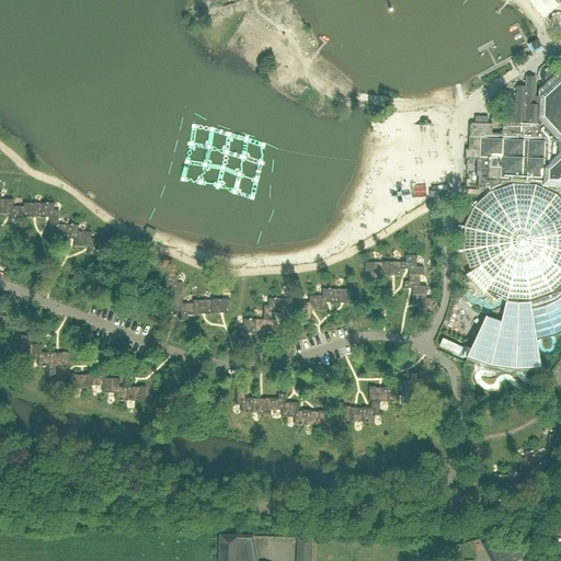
[(533,42),(538,50),(544,47),(539,38),(533,42)]
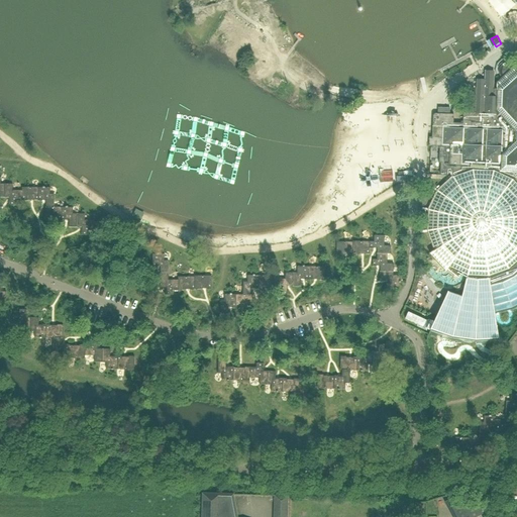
[(516,63),(509,71),(497,82),(497,89),(493,89),(494,72),(490,71),(486,71),(485,80),(477,80),(476,97),(475,113),(462,112),(462,128),(452,127),(453,114),(435,113),(434,114),(433,114),(433,115),(433,116),(432,116),(432,126),(431,137),(429,137),(428,145),(450,146),(450,154),(449,154),(449,166),(460,167),(462,174),(452,178),(437,191),(428,210),(427,231),(433,250),(448,267),(468,275),(461,297),(447,293),(448,292),(447,291),(440,308),(432,304),(428,313),(435,316),(427,333),(460,345),(499,343),(495,317),(513,312),(516,310),(516,63)]
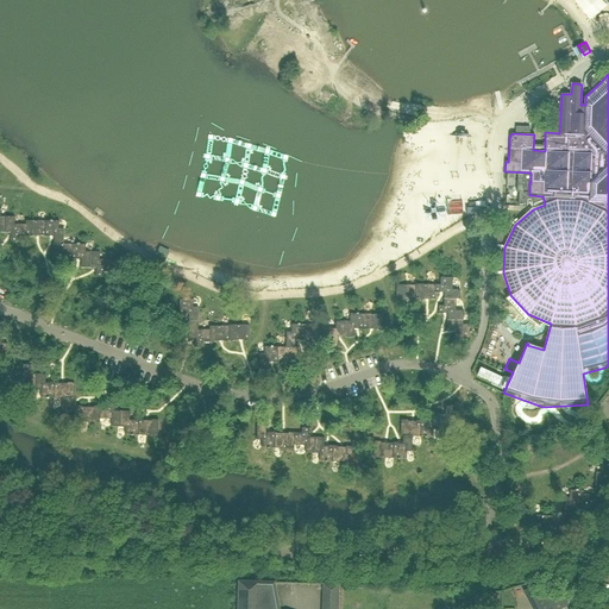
[(0,208),(0,232),(12,233),(12,238),(11,238),(11,243),(19,243),(19,237),(33,237),(33,236),(45,236),(45,237),(50,237),(50,236),(55,236),(55,244),(52,244),(52,261),(60,261),(60,258),(66,258),(66,261),(76,261),(76,259),(81,259),(81,268),(96,268),(96,272),(95,272),(95,277),(104,277),(104,272),(111,271),(111,259),(100,259),(100,252),(86,252),(86,244),(79,244),(76,244),(64,244),(64,228),(60,228),(60,221),(52,221),(52,220),(50,220),(50,221),(26,221),(26,225),(14,225),(14,217),(1,217),(1,209),(0,208)]
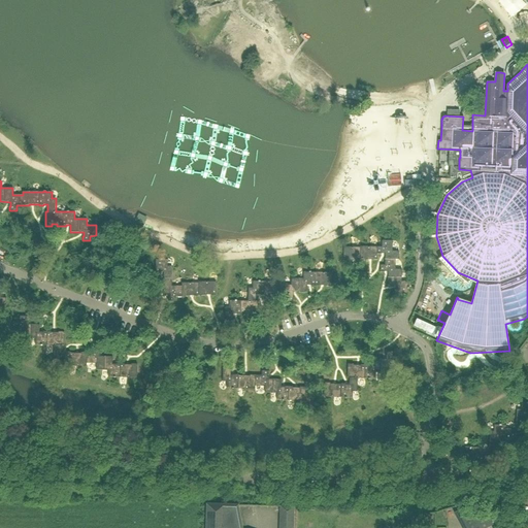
[(392,241),(382,240),(382,248),(360,246),(360,248),(343,248),(343,261),(350,261),(350,260),(355,260),(355,261),(361,261),(366,261),(366,259),(377,260),(377,256),(381,256),(381,255),(385,255),(385,265),(380,265),(380,274),(384,274),(384,272),(388,273),(387,286),(395,286),(395,290),(394,290),(393,294),(407,294),(407,290),(408,290),(408,288),(407,288),(407,282),(401,282),(401,269),(395,269),(395,260),(398,260),(398,252),(392,252),(392,241)]
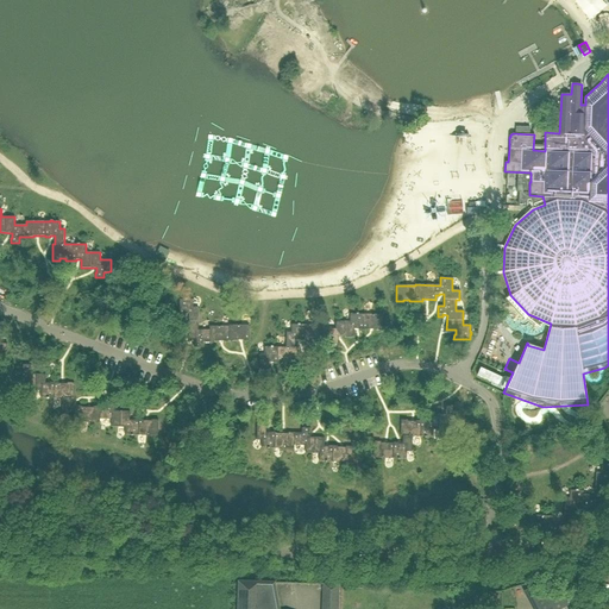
[(187,300),(187,299),(184,299),(184,300),(180,300),(180,315),(184,315),(184,314),(188,314),(188,339),(195,339),(195,343),(194,343),(194,347),(202,347),(202,343),(217,343),(217,341),(223,341),(223,343),(230,343),(230,341),(236,341),(236,340),(249,340),(249,325),(228,325),(228,326),(209,326),(209,330),(198,330),(198,307),(193,307),(193,300),(187,300)]
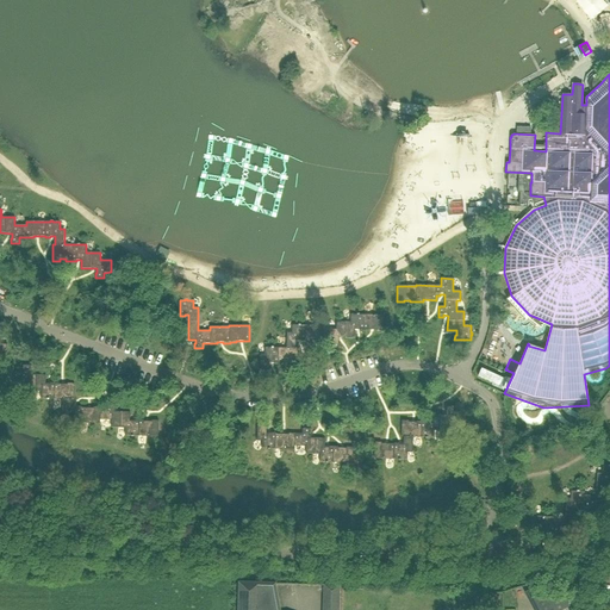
[(360,315),(356,315),(350,315),(350,322),(336,322),(336,330),(325,329),(325,325),(302,325),(302,324),(298,324),(298,325),(292,324),(292,332),(287,332),(286,348),(275,347),(272,347),(266,347),(266,354),(261,354),(261,371),(271,371),(271,361),(274,362),(274,363),(285,363),(285,362),(292,362),(292,363),(299,365),(299,348),(297,348),(297,340),(300,340),(300,341),(305,341),(305,340),(318,340),(318,342),(331,342),(331,347),(340,348),(340,342),(338,342),(338,338),(355,338),(355,329),(359,329),(359,331),(369,331),(369,329),(377,330),(377,331),(384,331),(384,315),(360,315)]
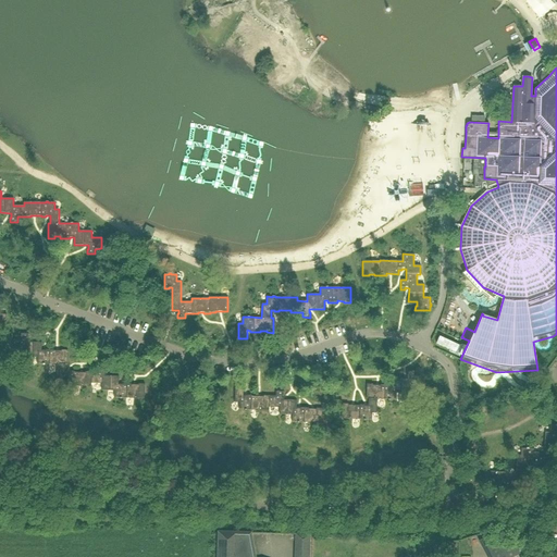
[(449,314),(444,322),(461,334),(466,326),(449,314)]
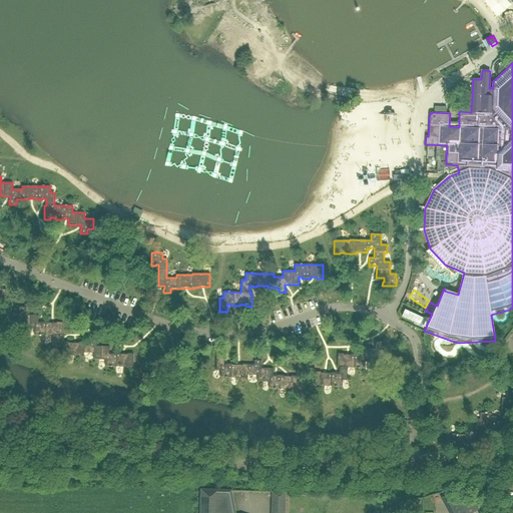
[(27,308),(19,308),(19,312),(13,312),(13,322),(23,323),(22,329),(34,329),(34,336),(40,336),(42,336),(52,336),(52,349),(56,349),(56,356),(61,356),(63,356),(84,356),(84,353),(93,354),(93,360),(105,360),(105,367),(110,367),(112,367),(132,367),(133,354),(127,354),(127,355),(121,355),(121,353),(112,353),(112,355),(109,355),(109,347),(95,346),(95,343),(97,343),(97,339),(90,338),(90,343),(78,343),(78,344),(68,344),(68,342),(63,342),(63,344),(60,344),(60,336),(62,336),(63,323),(57,323),(57,324),(51,324),(51,323),(42,322),(42,324),(38,324),(39,316),(25,316),(25,312),(26,312),(27,308)]
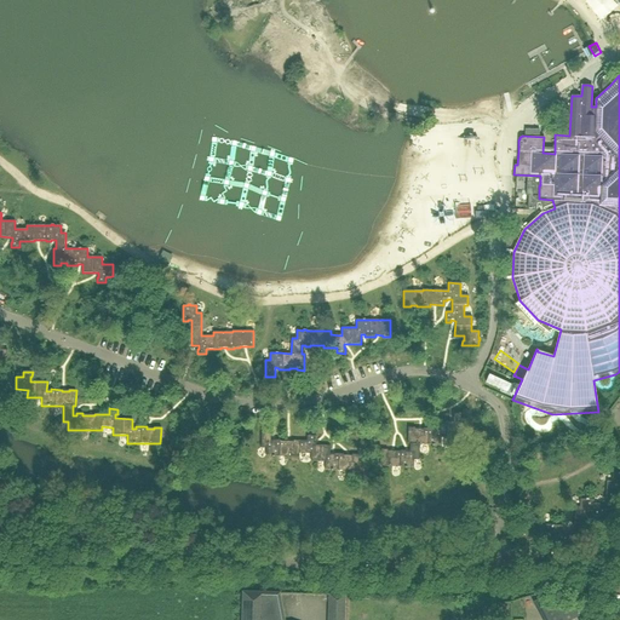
[(517,386),(494,375),(488,386),(512,397),(517,386)]
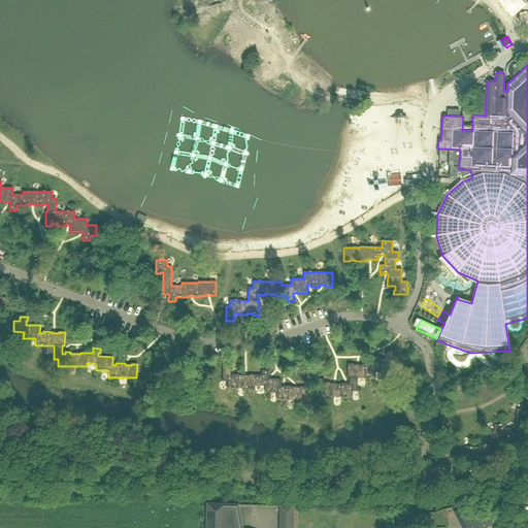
[(393,352),(386,352),(386,356),(387,356),(387,359),(372,359),(372,367),(368,367),(369,365),(360,365),(360,366),(354,366),(354,365),(348,365),(348,378),(350,378),(350,387),(345,386),(345,385),(341,385),(341,386),(331,386),(331,385),(325,384),(324,398),(344,399),(347,399),(353,399),(353,392),(357,393),(358,380),(368,380),(370,381),(370,380),(375,380),(376,373),(388,373),(389,367),(399,367),(399,357),(393,356),(393,352)]
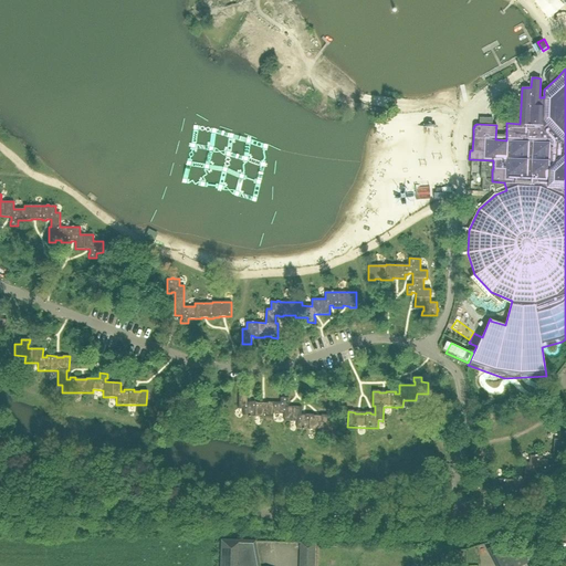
[(248,395),(239,395),(239,409),(243,409),(243,417),(249,417),(251,417),(273,417),(274,413),(284,415),(284,421),(296,422),(296,429),(303,429),(303,430),(305,430),(305,429),(327,430),(327,415),(321,415),(321,416),(315,416),(315,415),(305,415),(305,416),(301,416),(302,407),(286,407),(286,402),(289,402),(289,398),(280,397),(280,402),(268,402),(268,404),(257,404),(257,401),(252,401),(251,404),(248,402),(248,395)]
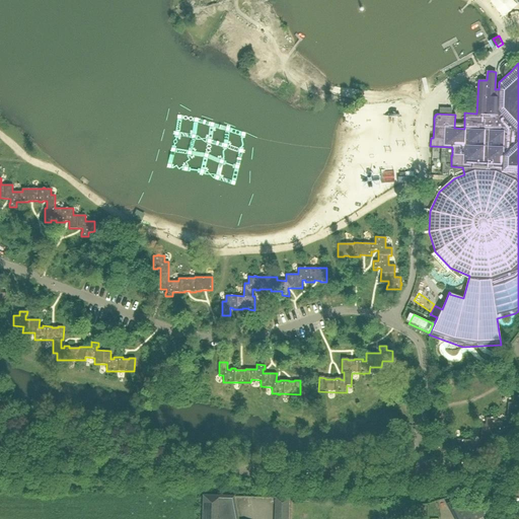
[(237,518),(233,496),(203,496),(202,518),(237,518)]
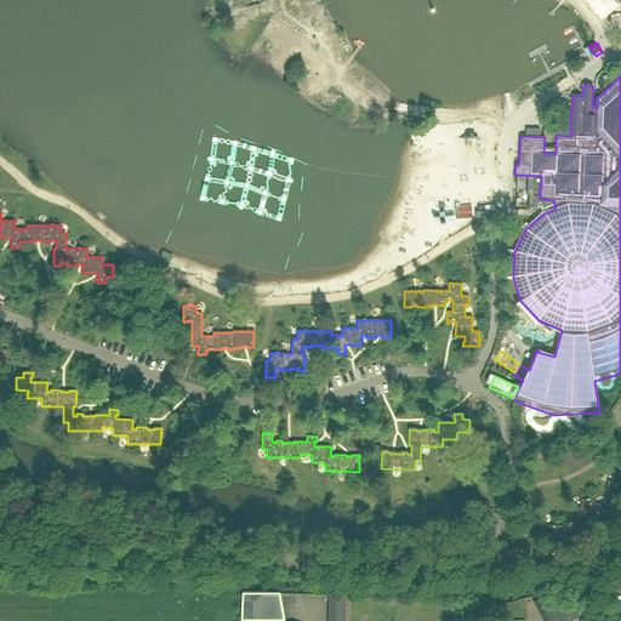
[(343,620),(345,596),(329,596),(328,620),(343,620)]
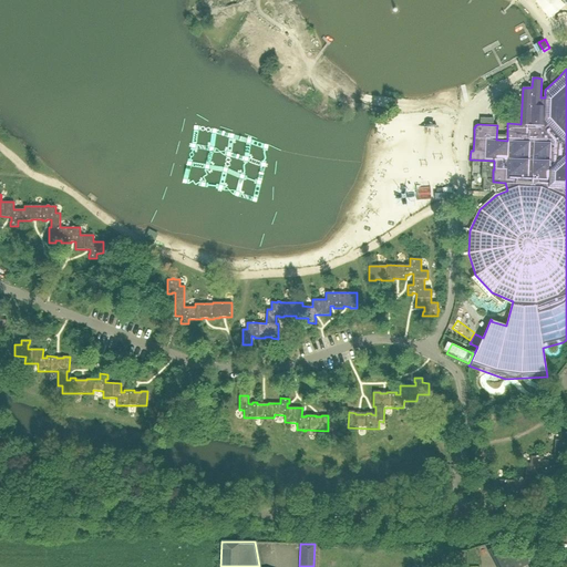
[(503,554),(498,545),(488,550),(496,566),(523,566),(529,564),(523,552),(519,553),(516,546),(503,554)]
